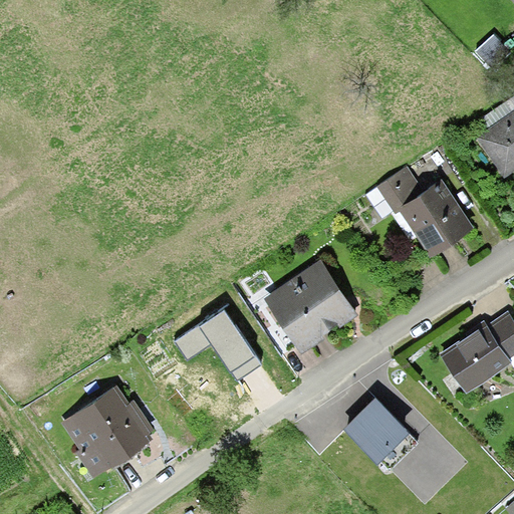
[(513,112),(482,136),(507,171),(513,165),(513,112)]
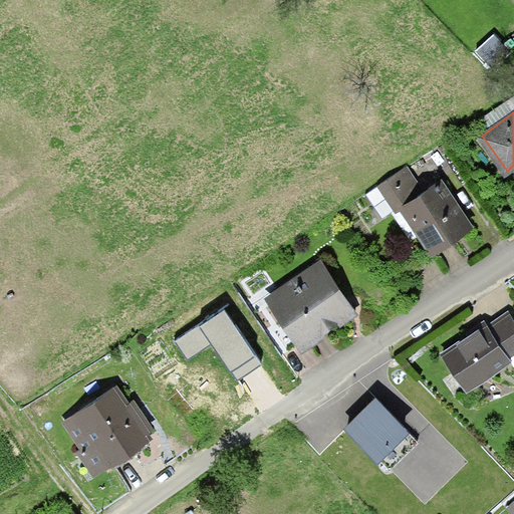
[(404,204),(424,191),(407,166),(381,182),(399,207),(404,204)]
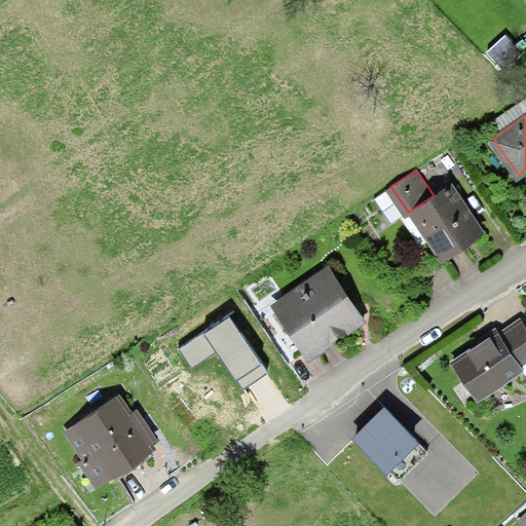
[(434,195),(413,209),(408,212),(404,216),(421,242),(431,235),(445,256),(447,255),(444,251),(459,239),(477,227),(480,232),(481,231),(449,184),(434,195)]
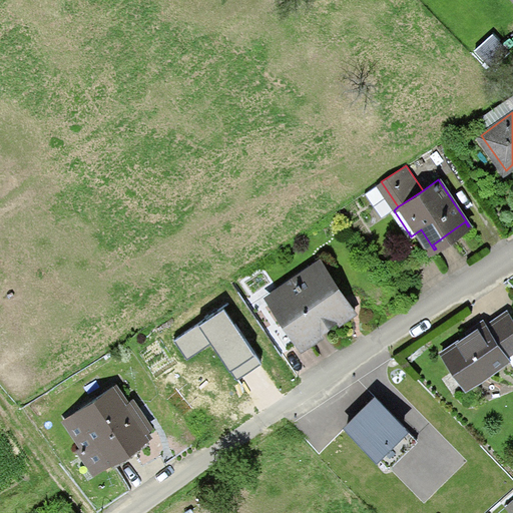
[(320,264),(300,277),(309,290),(328,276),(320,264)]
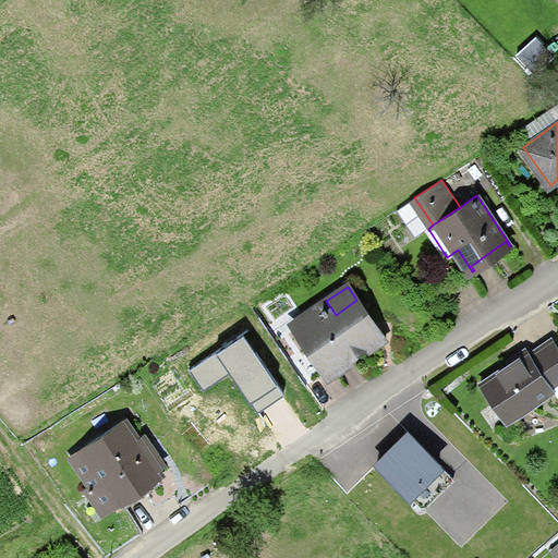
[(328,366),(336,368),(359,352),(381,337),(356,300),(336,315),(326,301),(296,322),(328,366)]
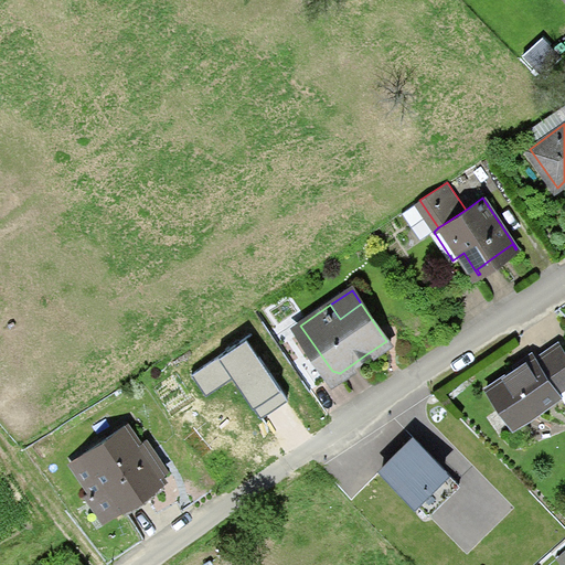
[(246,332),(191,371),(205,392),(232,373),(262,416),(290,395),(246,332)]
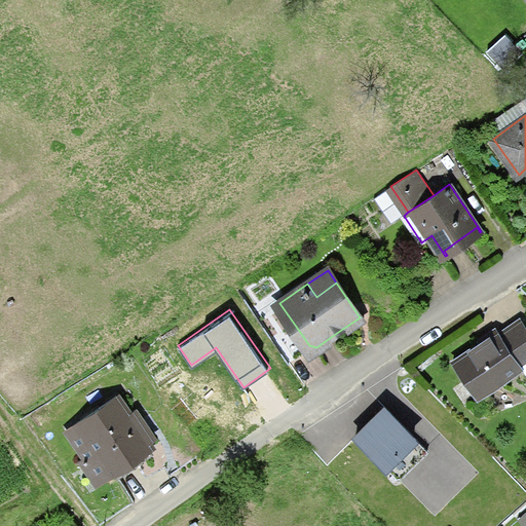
[(525,324),(522,317),(500,333),(517,357),(525,350),(525,324)]
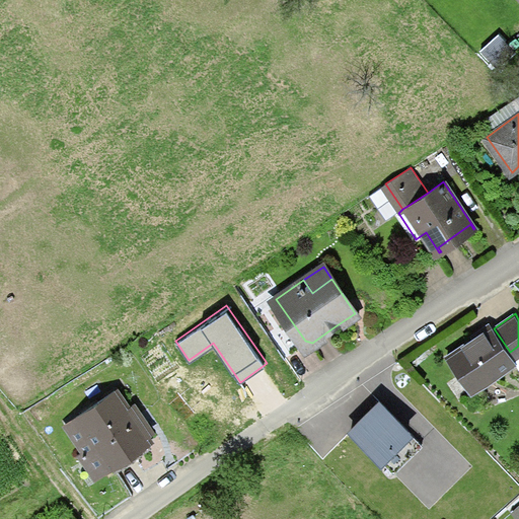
[(516,360),(514,359),(510,352),(494,328),(493,325),(468,343),(448,356),(472,389),(516,360)]
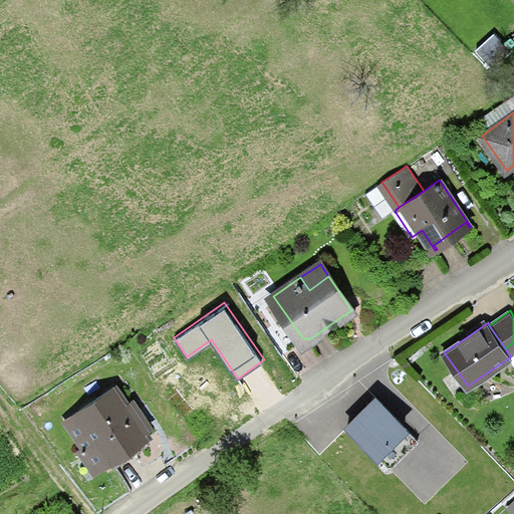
[(513,351),(513,342),(505,348),(509,355),(513,351)]
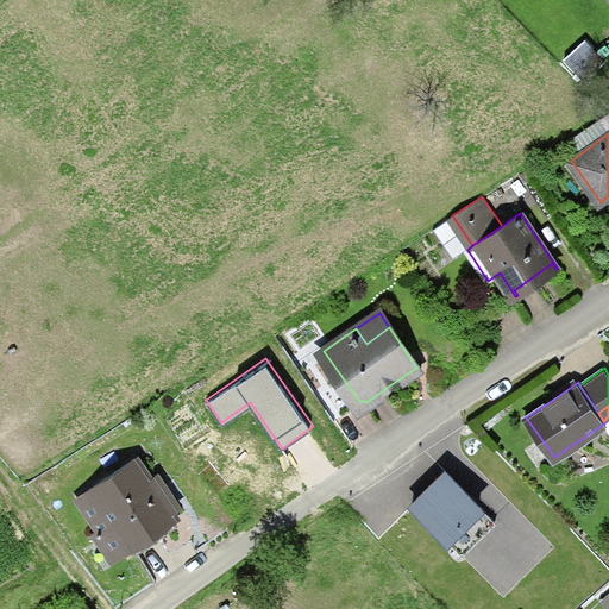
[(90,488),(92,488),(130,544),(132,547),(159,528),(177,516),(174,510),(179,507),(157,473),(151,478),(137,456),(90,488)]
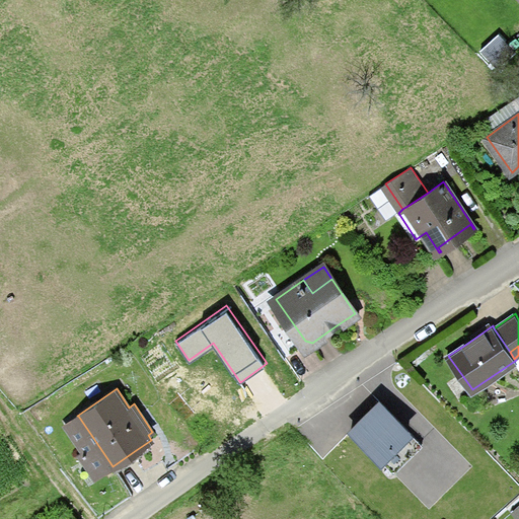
[(377,400),(346,427),(387,476),(419,450),(377,400)]
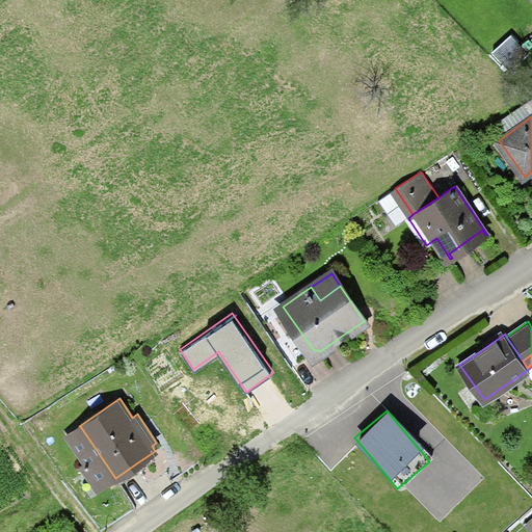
[(87,470),(98,485),(113,475),(80,426),(69,433),(87,462),(83,464),(86,470),(87,470)]
